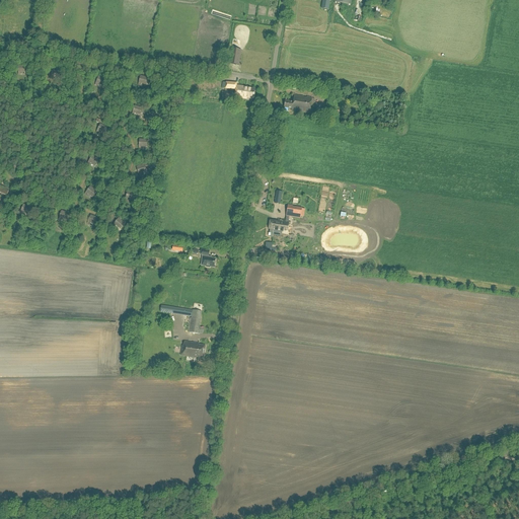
[(322,0),(321,9),(328,9),(329,1),(329,0),(322,0)]
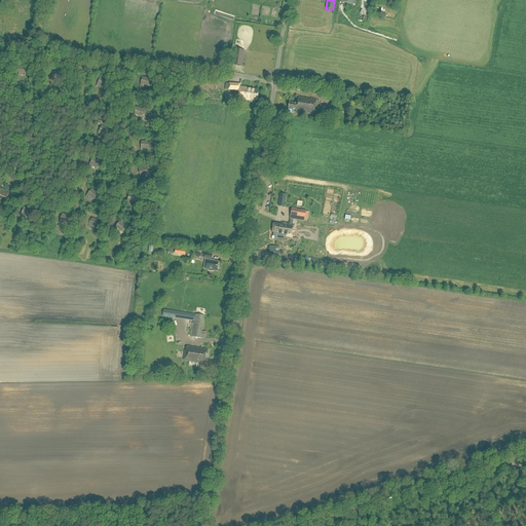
[(242,67),(245,50),(234,49),(232,65),(242,67)]
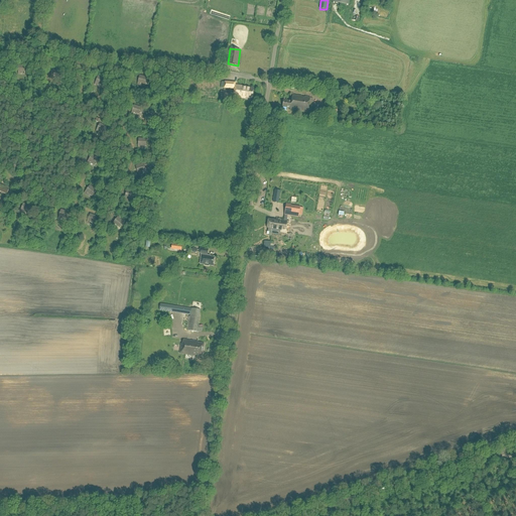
[(27,72),(27,66),(18,66),(18,75),(20,75),(21,72),(27,72)]
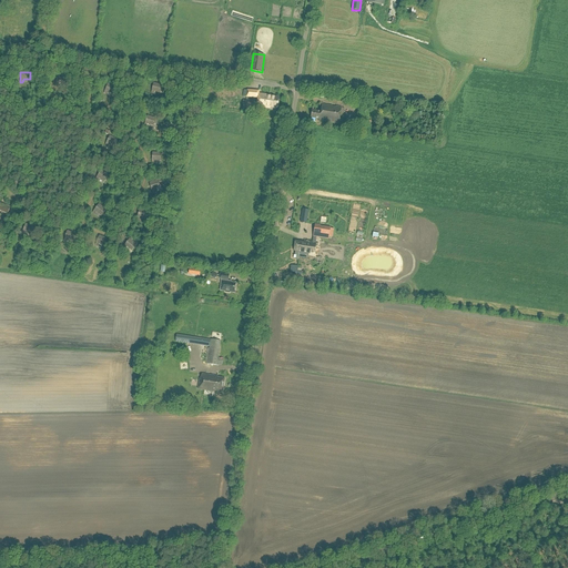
[(113,94),(117,88),(108,83),(105,91),(104,93),(107,94),(108,92),(113,94)]
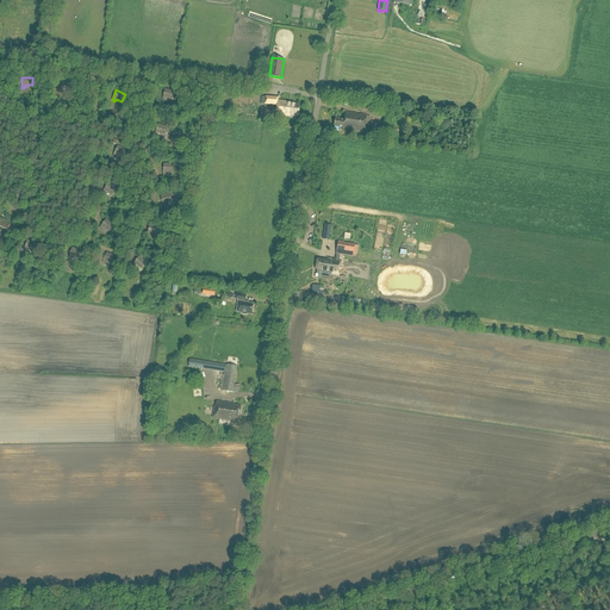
[(173,100),(174,92),(165,89),(162,100),(165,101),(166,98),(173,100)]
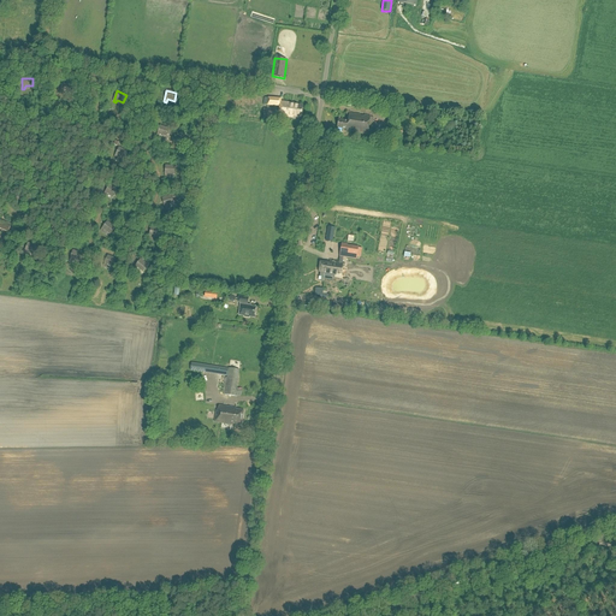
[(294,118),(294,117),(302,118),(303,106),(280,104),(282,100),(265,98),(264,104),(268,105),(280,106),(279,116),(294,118)]
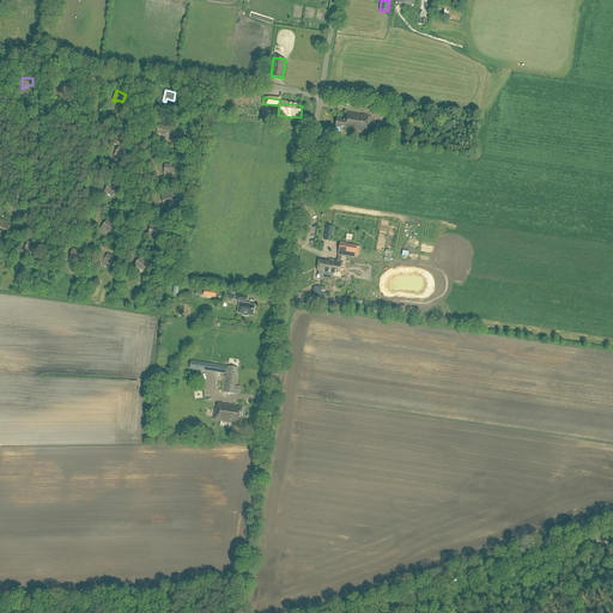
[(363,115),(363,116),(359,116),(359,114),(347,113),(347,120),(337,119),(335,128),(337,128),(337,131),(341,132),(341,128),(345,129),(345,131),(366,133),(369,116),(363,115)]
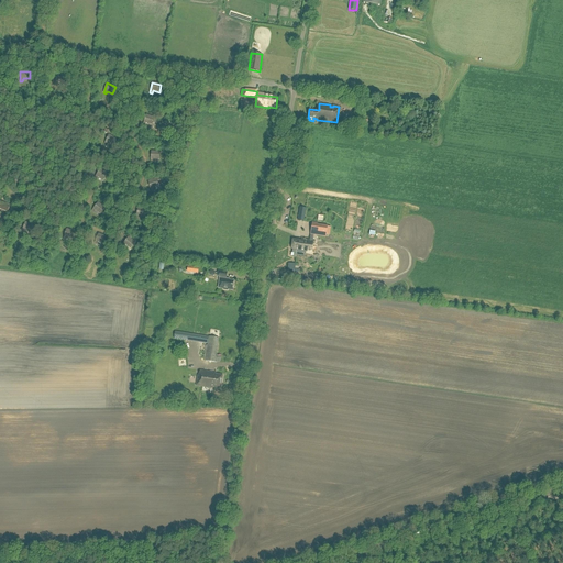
[(153,125),(155,118),(146,114),(143,124),(145,125),(146,123),(153,125)]
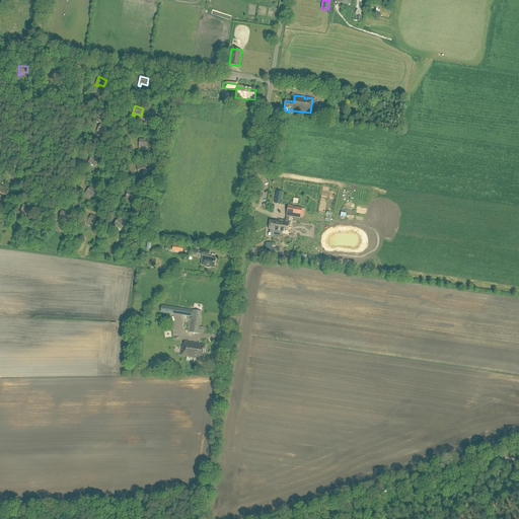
[(104,134),(107,128),(100,125),(96,133),(98,134),(99,132),(104,134)]
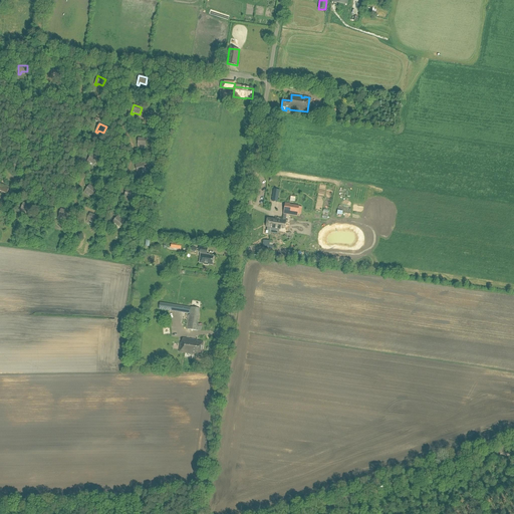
[(146,146),(147,139),(138,139),(138,148),(140,148),(140,146),(146,146)]
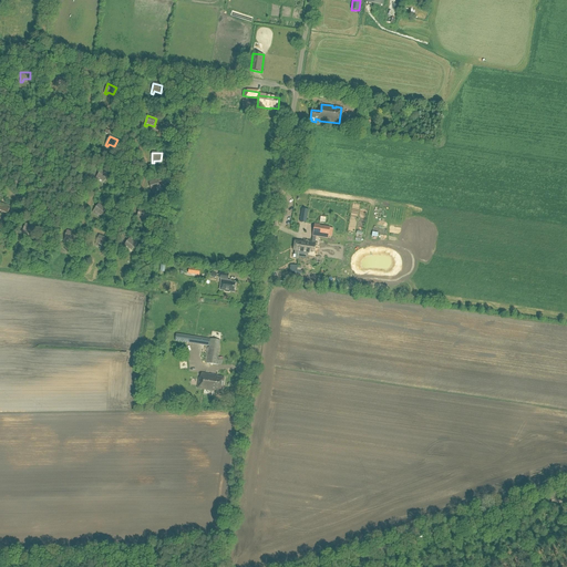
[(104,182),(109,175),(101,171),(95,178),(98,181),(99,178),(104,182)]
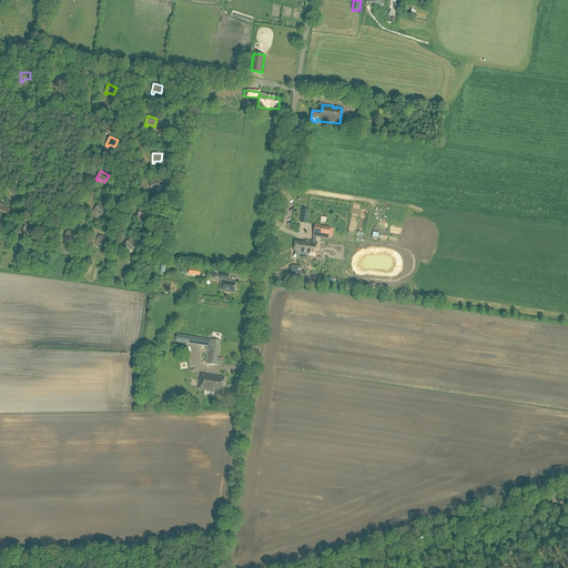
[(154,190),(160,188),(158,181),(149,183),(152,193),(154,192),(154,190)]
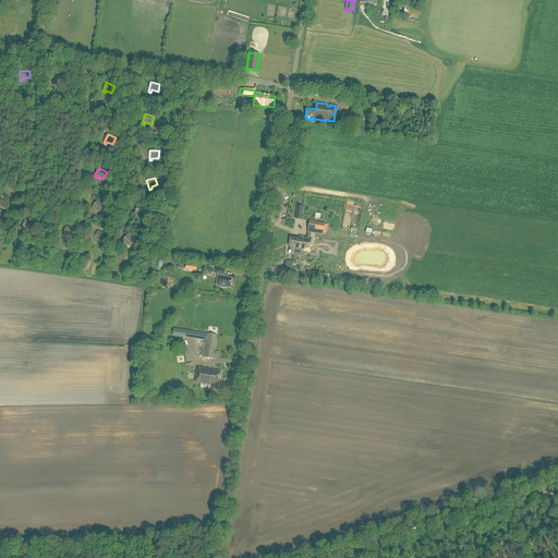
[(7,214),(10,204),(0,199),(0,207),(1,208),(0,211),(7,214)]
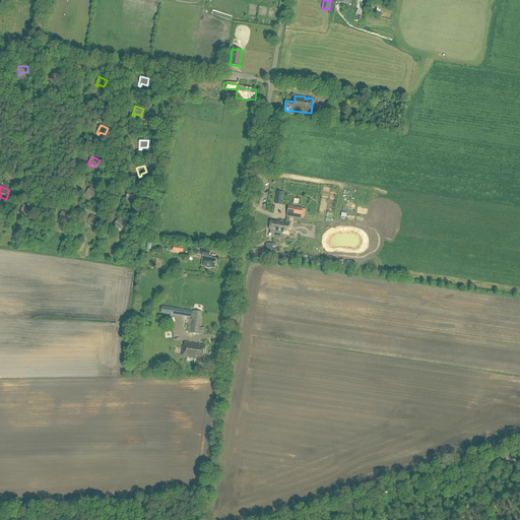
[(92,198),(98,192),(90,187),(84,195),(86,196),(88,194),(92,198)]
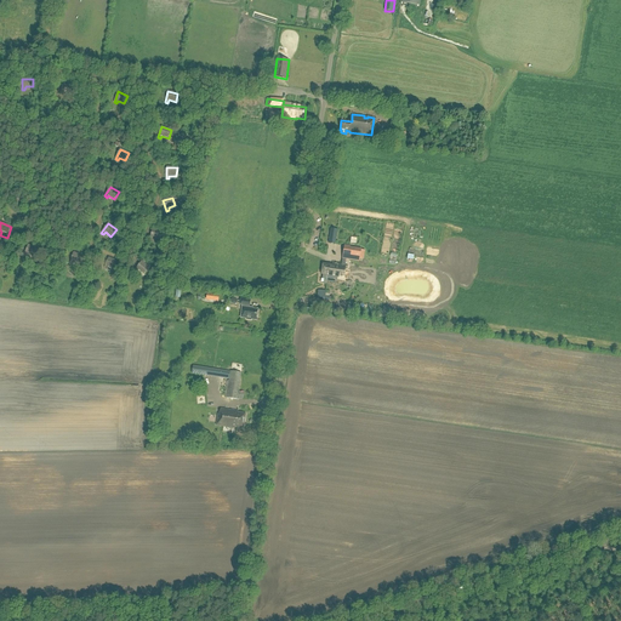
[(160,240),(163,232),(153,229),(149,240),(152,241),(153,238),(160,240)]
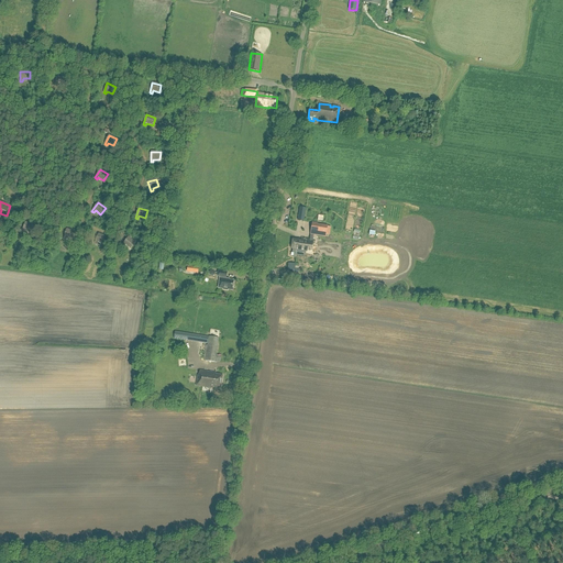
[(34,234),(37,227),(25,222),(22,232),(24,232),(25,230),(34,234)]
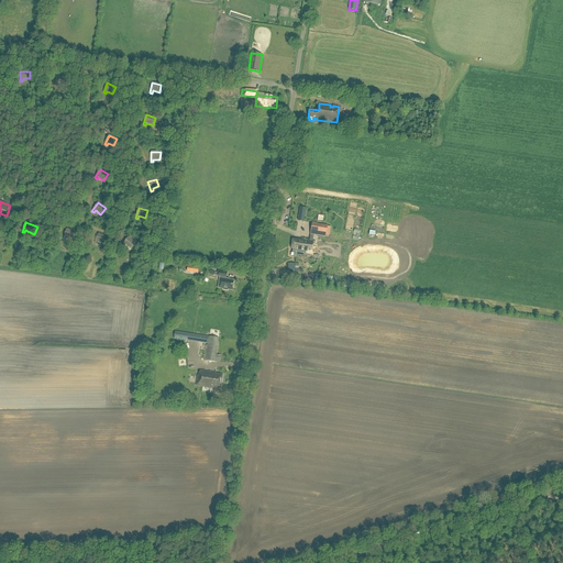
[(310,234),(310,240),(313,240),(313,235),(326,238),(327,234),(327,231),(330,232),(331,227),(317,225),(317,223),(312,222),(310,234)]
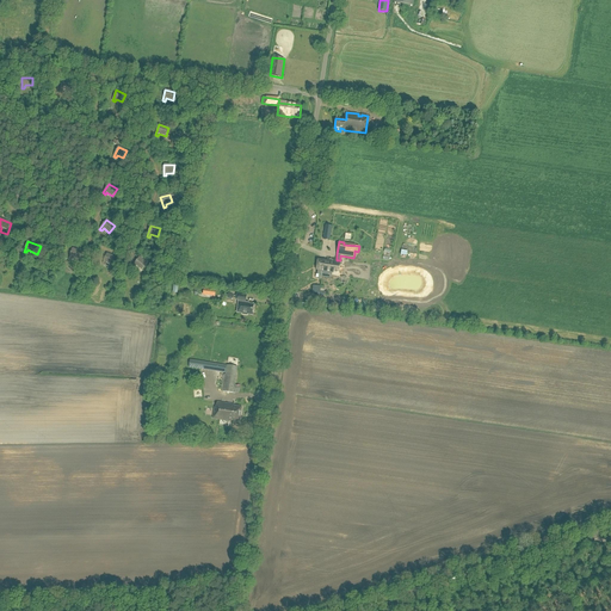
[(79,259),(81,252),(72,248),(68,259),(72,260),(73,257),(79,259)]
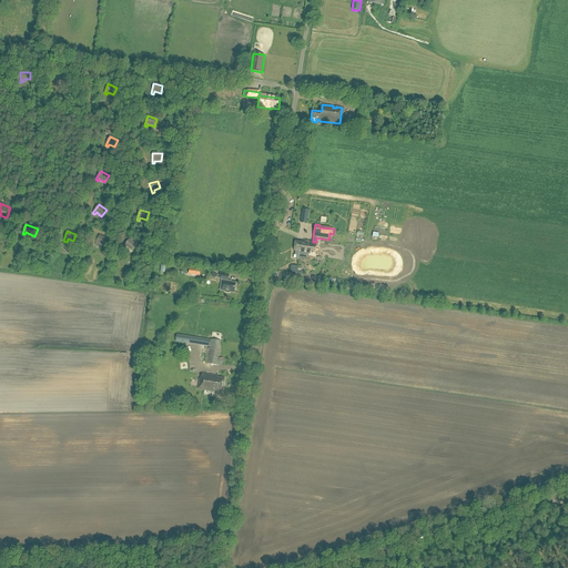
[(104,246),(108,240),(99,235),(95,245),(98,246),(99,244),(104,246)]
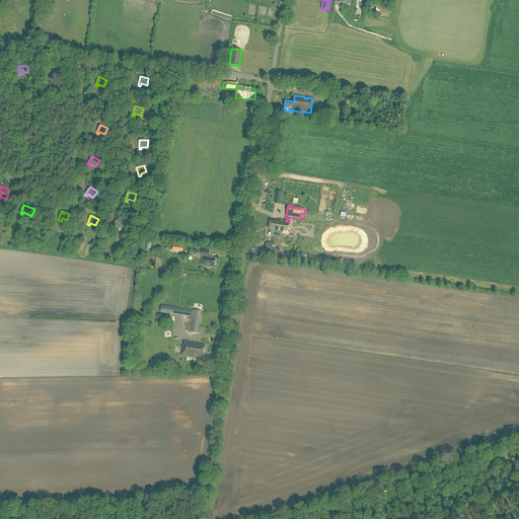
[(121,229),(125,224),(119,218),(113,226),(115,227),(116,225),(121,229)]
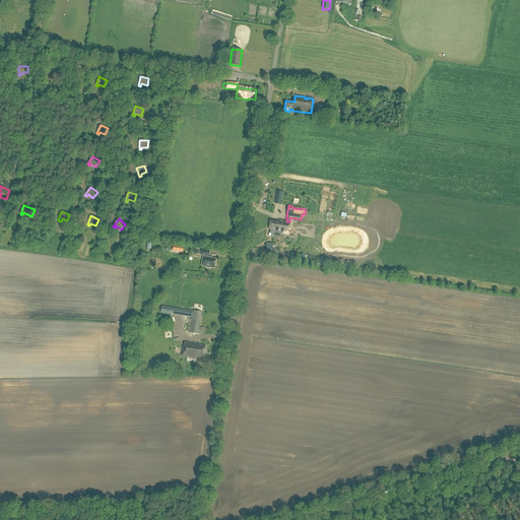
[(275,233),(288,235),(289,221),(286,221),(280,220),(280,222),(270,220),(269,230),(270,230),(270,234),(275,235),(275,233)]
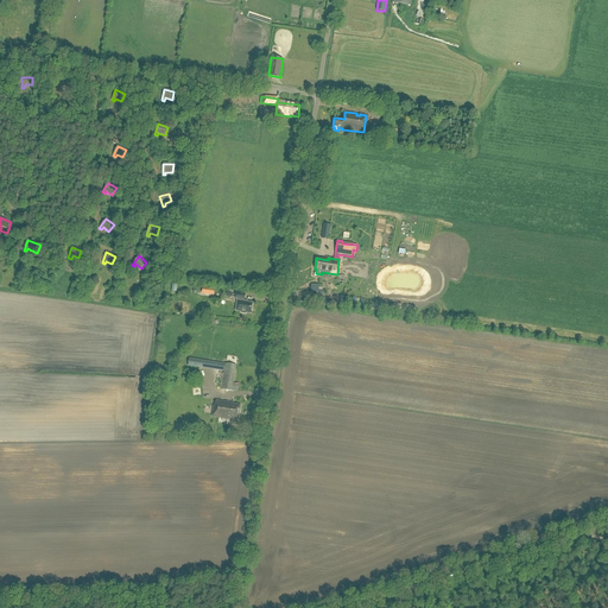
[(246,312),(252,314),(253,304),(246,303),(247,302),(244,301),(244,299),(245,299),(245,295),(235,293),(235,298),(238,298),(238,303),(239,305),(238,311),(241,311),(241,312),(246,314),(246,312)]
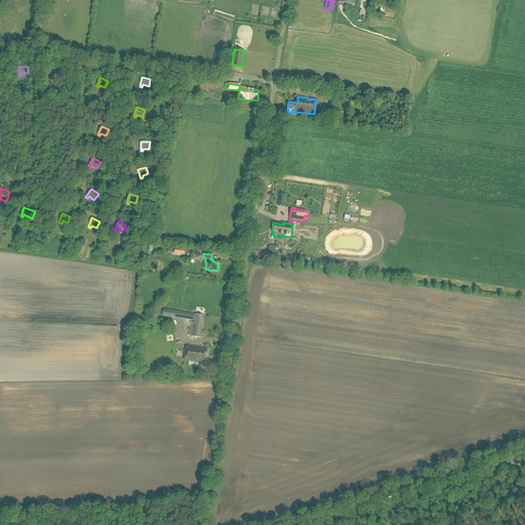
[(180,318),(194,321),(194,322),(192,322),(190,336),(201,337),(202,332),(204,315),(195,314),(194,314),(182,312),(180,312),(163,309),(162,316),(179,318),(180,318)]
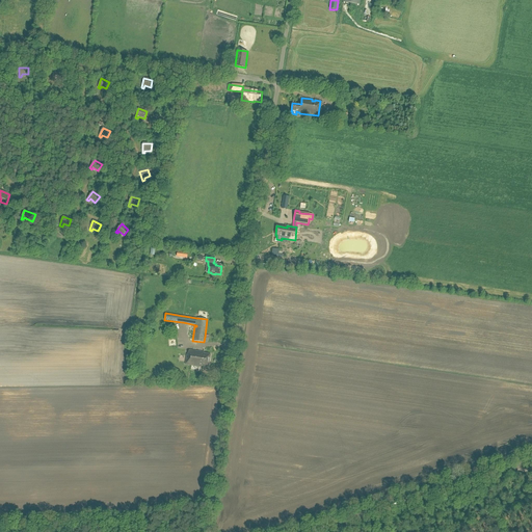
[(204,355),(204,354),(189,352),(188,354),(187,354),(186,365),(202,367),(203,366),(208,367),(209,355),(204,355)]
